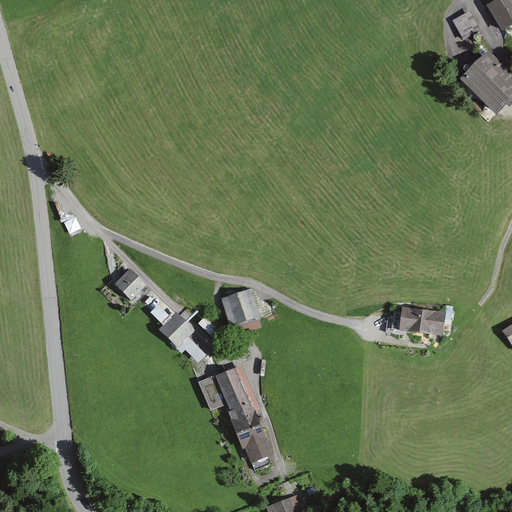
[(511,0),(500,0),(488,7),(503,31),(511,25),(511,0)]
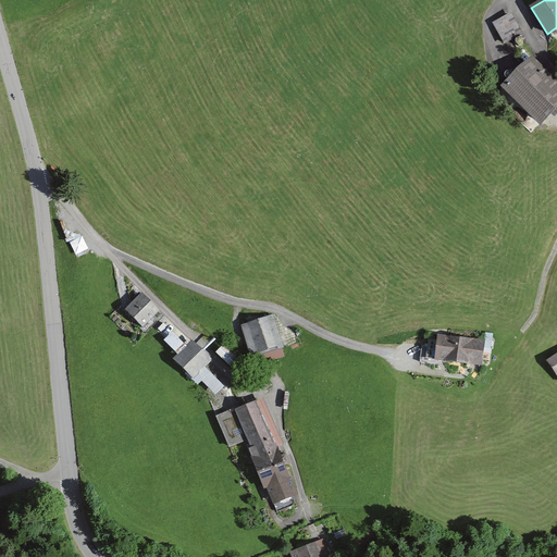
[(504,44),(519,35),(508,15),(493,24),(504,44)]
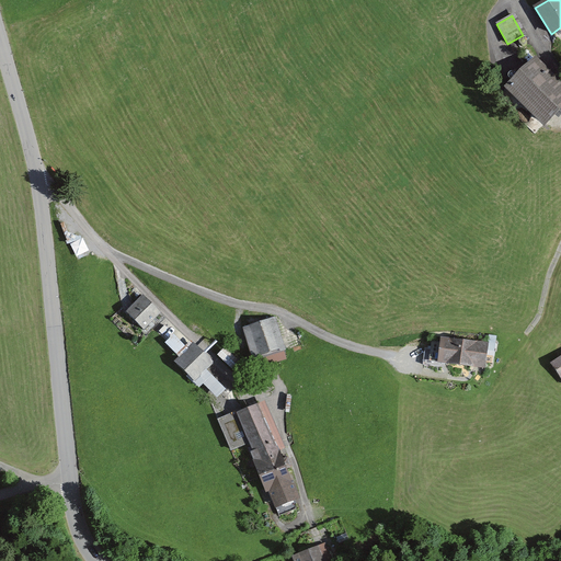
[(544,123),(560,105),(560,90),(556,86),(553,87),(530,65),(507,88),(544,123)]
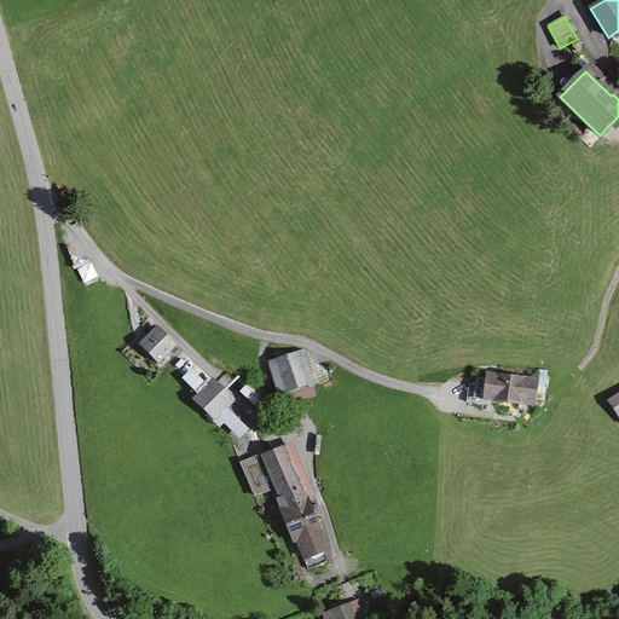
[(156,363),(165,354),(174,345),(157,328),(139,346),(156,363)]
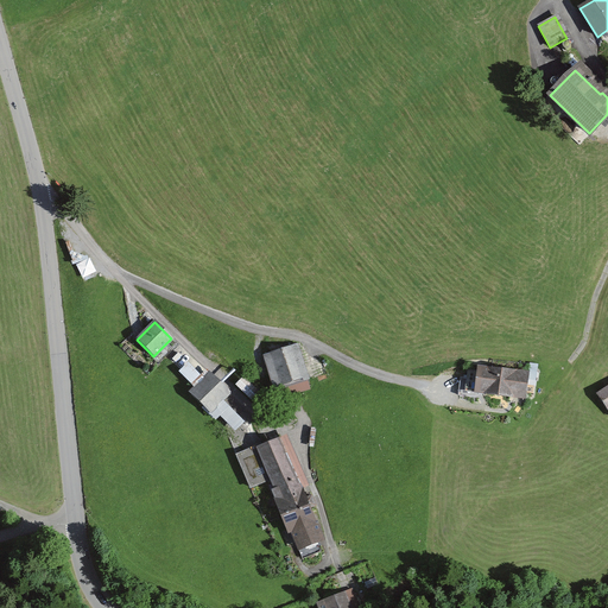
[(297,369),(302,368),(295,343),(268,352),(270,353),(263,355),(272,388),(277,397),(299,391),(297,380),(301,379),(297,369)]
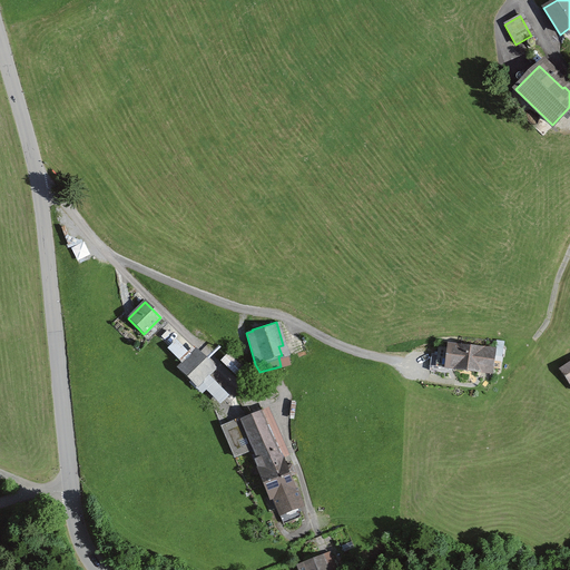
[(445,367),(491,372),(494,350),(449,344),(445,367)]
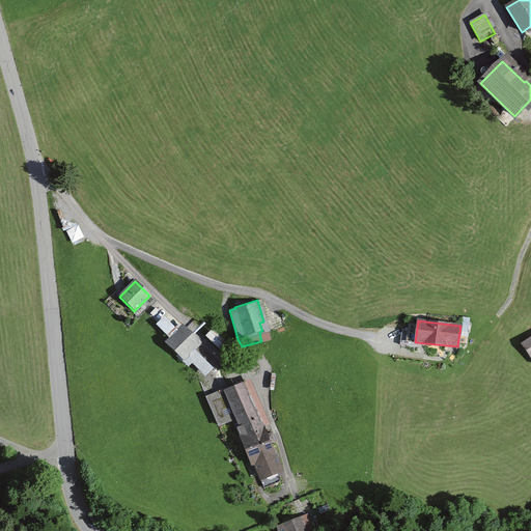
[(215,327),(208,335),(218,343),(225,335),(215,327)]
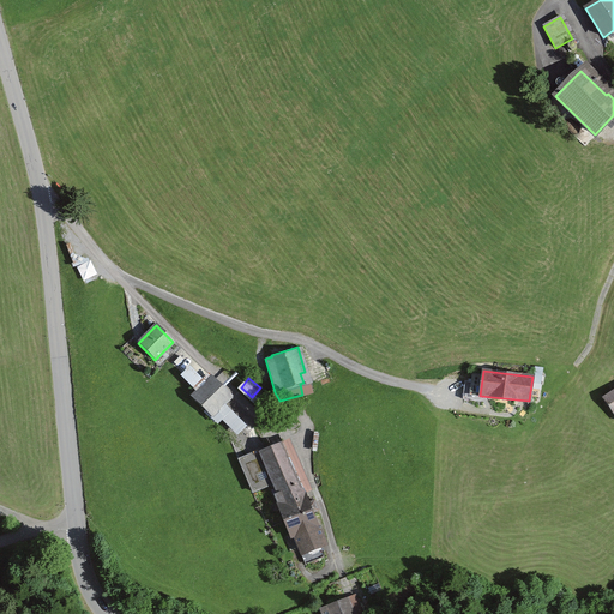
[(191,398),(209,416),(228,397),(210,379),(191,398)]
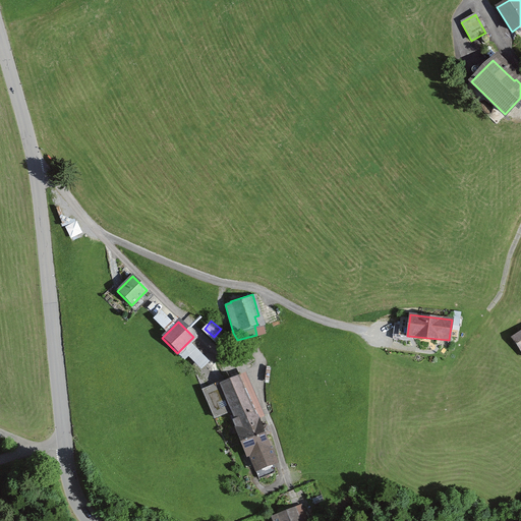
[(520,331),(510,338),(520,354),(520,331)]
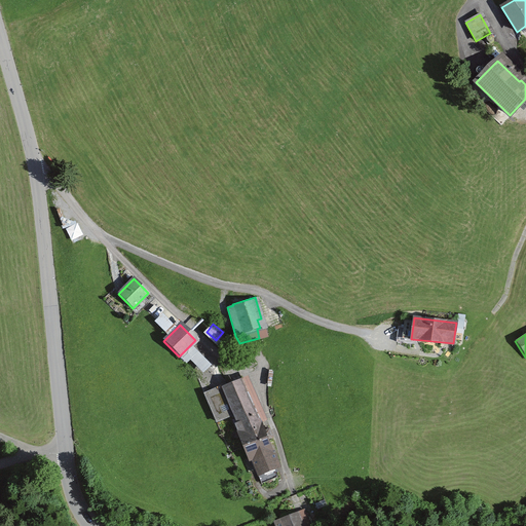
[(239,433),(259,423),(241,380),(205,396),(217,422),(232,416),(239,433)]
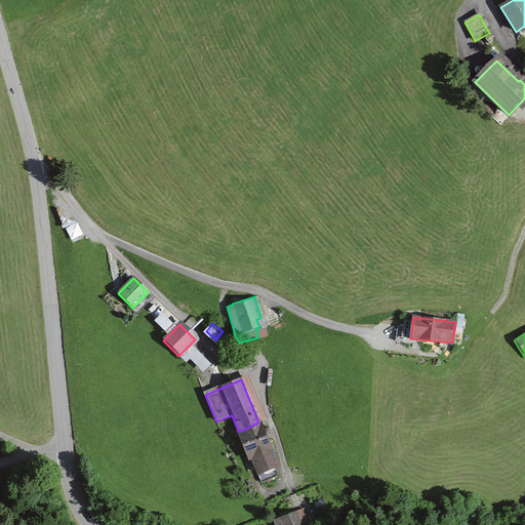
[(274,459),(266,439),(270,437),(267,429),(263,431),(258,422),(239,432),(250,459),(258,456),(261,465),(274,459)]
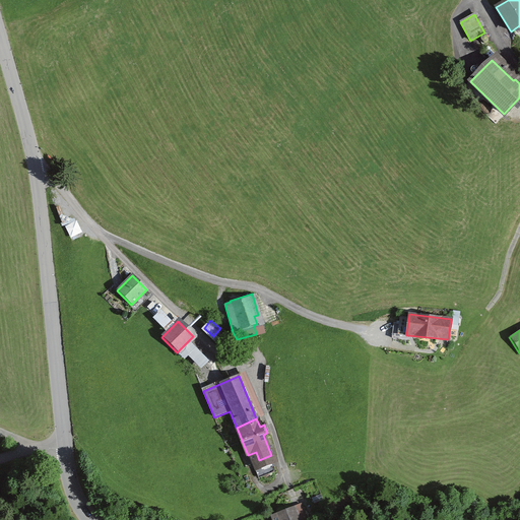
[(313,504),(321,500),(319,495),(311,498),(313,504)]
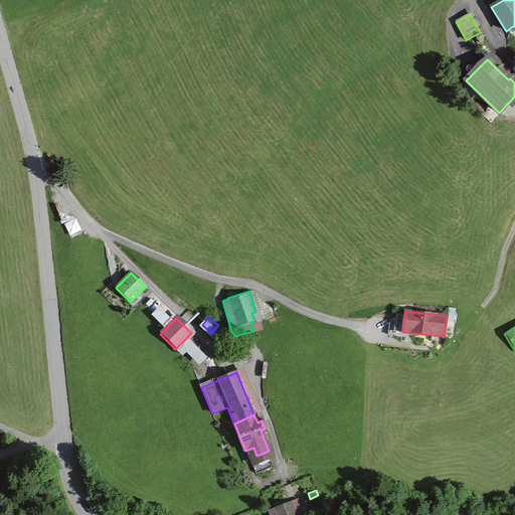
[(303,514),(299,504),(291,507),(289,503),(275,509),(269,511),(270,514),(303,514)]
